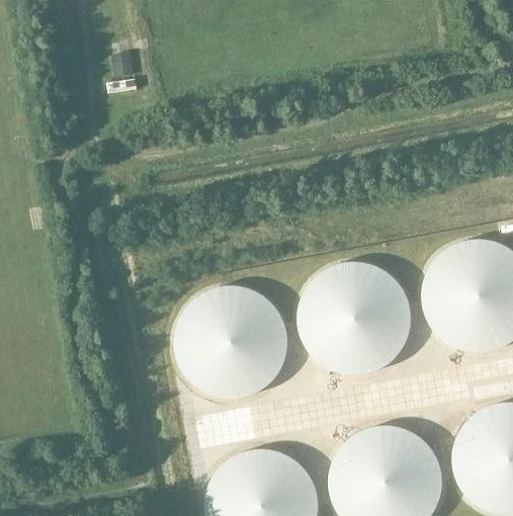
[(118,67),(119,79),(137,77),(135,65),(118,67)]
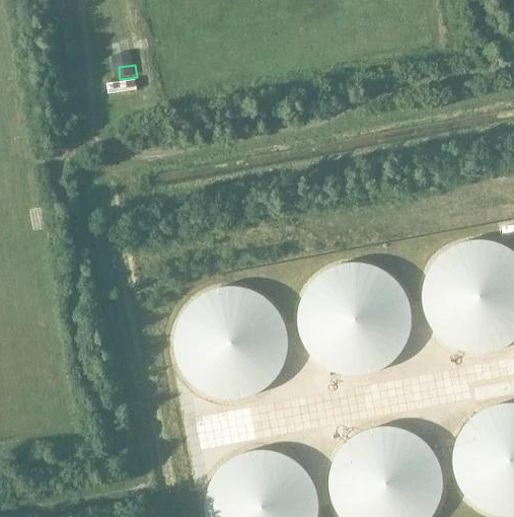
[(421,292),(421,297),(421,302),(422,307),(424,313),(425,318),(427,322),(430,327),(433,331),(437,337),(441,341),(446,344),(452,348),(456,350),(462,352),(467,353),(471,354),(476,354),(482,354),(487,353),(493,352),(499,350),(505,347),(509,345),(513,342),(513,252),(510,249),(505,246),(500,244),(495,242),(490,241),(485,240),(478,239),(472,240),(467,240),(462,242),(455,244),(449,247),(445,250),(441,253),(437,257),(433,262),(430,266),(427,271),(425,276),(424,280),(422,286),(421,292)]
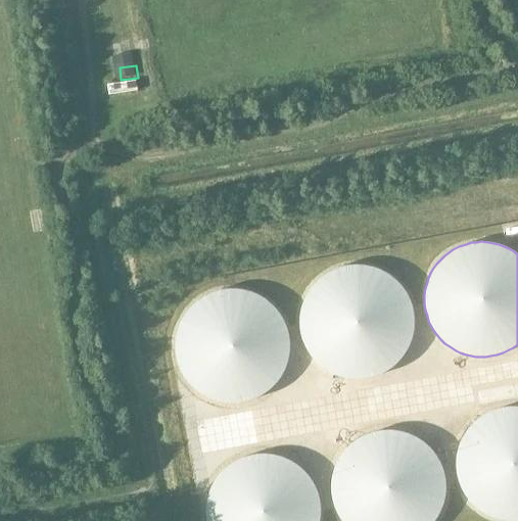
[(300,311),(299,317),(299,327),(300,334),(302,339),(304,344),(307,350),(310,356),(314,360),(317,364),(321,367),(325,370),(330,373),(334,375),(340,377),(345,378),(350,379),(357,380),(362,379),(368,378),(373,377),(379,375),(384,373),(389,370),(392,368),(396,364),(401,360),(405,354),(408,349),(410,344),(412,339),(413,334),(414,329),(415,322),(414,317),(413,310),(412,303),(410,299),(408,294),(405,290),(403,287),(397,281),(394,278),(389,275),(383,271),(378,269),(373,267),(368,266),(363,265),(358,265),(352,265),(348,266),(342,267),(335,269),(330,272),(324,275),(319,279),(317,281),(313,286),(309,291),(307,295),(303,300),(300,311)]
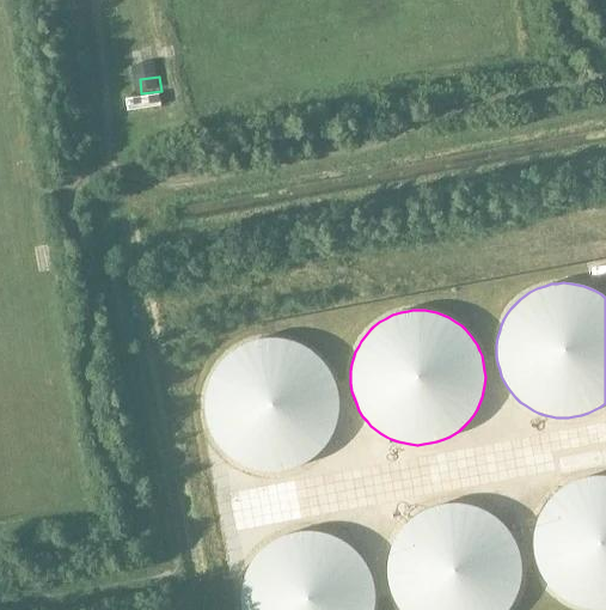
[(206,397),(204,404),(206,412),(206,418),(208,425),(209,429),(213,435),(216,441),(220,446),(224,451),(228,455),(233,459),(239,463),(246,467),(252,469),(259,470),(267,471),(271,471),(277,471),(286,470),(292,469),(298,467),(305,463),(310,461),(316,456),(319,452),(324,447),(328,443),(331,437),(334,432),(336,425),(338,418),(340,410),(340,404),(338,397),(338,391),(336,384),(335,379),(331,373),(328,366),(320,358),(316,353),(311,349),(304,345),(298,342),(292,340),(285,339),(277,337),(273,337),(267,337),(261,339),(255,340),(246,342),(240,345),(236,348),(228,353),(225,355),(220,361),(216,367),(213,372),(209,379),(206,390),(206,397)]
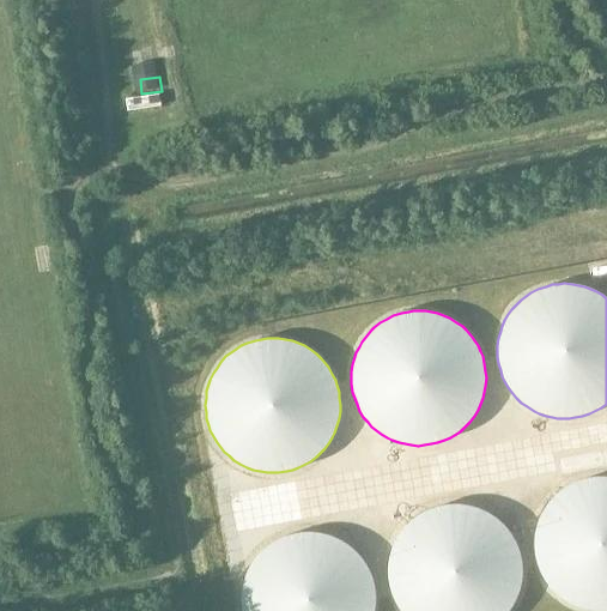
[(534,530),(533,538),(533,549),(534,556),(535,562),(538,569),(544,580),(548,586),(552,591),(557,596),(564,600),(569,603),(575,606),(581,609),(588,610),(606,610),(606,477),(601,477),(594,477),(589,477),(581,479),(575,482),(570,484),(564,488),(559,491),(553,495),(548,501),(545,506),(541,512),(539,518),(536,522),(534,530)]
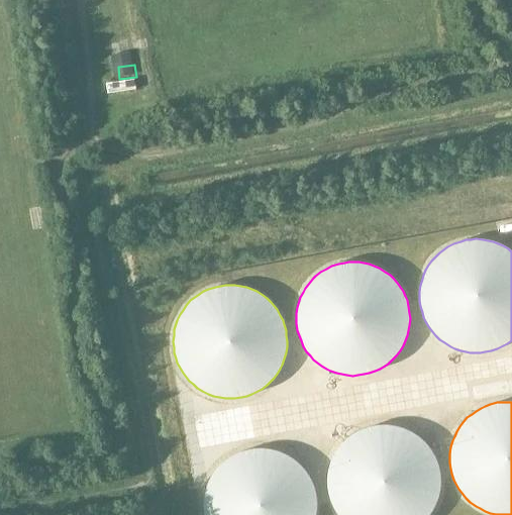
[(326,476),(326,481),(326,487),(327,492),(329,499),(331,503),(335,512),(337,514),(429,514),(430,513),(433,509),(435,503),(437,498),(439,492),(439,486),(440,481),(439,476),(439,471),(437,465),(435,459),(433,453),(429,448),(427,444),(422,440),(418,436),(415,434),(410,431),(405,429),(400,427),(395,425),(389,425),(383,424),(379,424),(373,425),(366,427),(362,428),(356,431),(352,433),(348,436),(343,440),(339,444),(336,449),(333,453),(331,458),(329,464),(327,470),(326,476)]
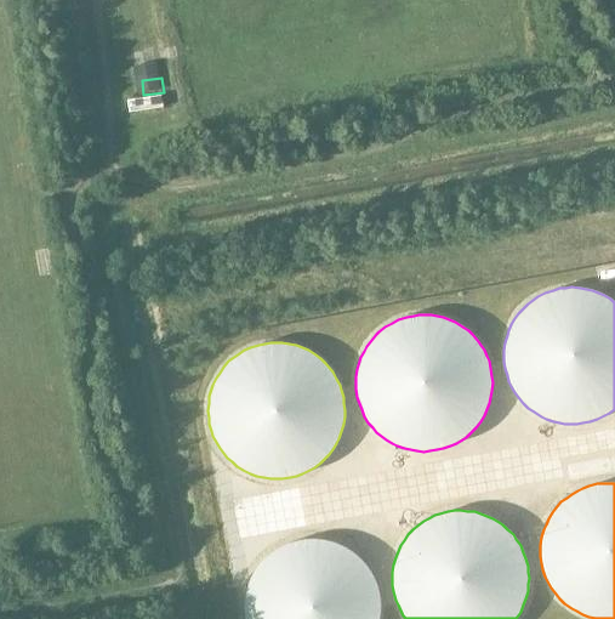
[(244,600),(244,606),(245,613),(245,618),(380,618),(380,615),(381,607),(381,601),(380,592),(377,585),(376,580),(374,575),(370,569),(365,563),(360,557),(357,554),(351,550),(343,545),(339,543),(331,540),(325,539),(319,538),(313,538),(308,538),(302,539),(295,540),(286,543),(282,545),(274,550),(269,552),(265,557),(260,562),(256,568),(250,578),(248,585),(245,592),(244,600)]
